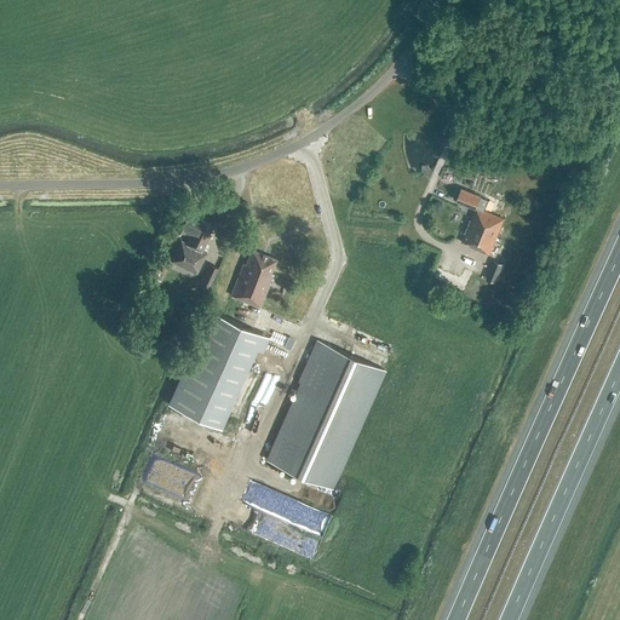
[(489,210),(492,204),(487,201),(487,200),(480,196),(481,196),(461,188),(457,201),(475,208),(461,241),(471,245),(470,247),(489,254),(504,219),(483,211),(484,207),(489,210)]
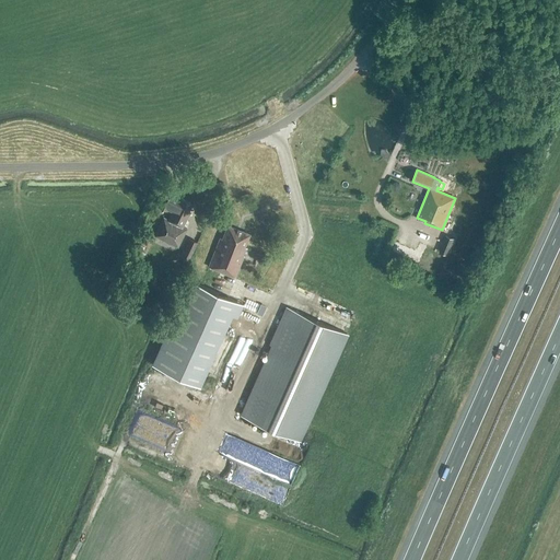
[(181,199),(181,200),(174,198),(174,197),(163,191),(156,206),(167,211),(168,210),(175,212),(171,222),(163,219),(154,236),(177,247),(186,230),(183,228),(189,213),(189,212),(193,205),(181,199)]
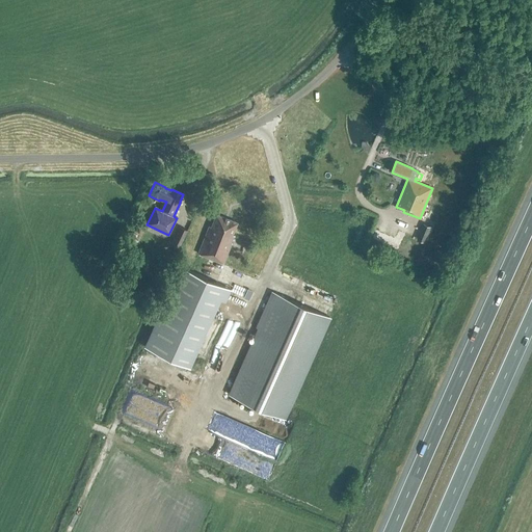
[(237,222),(216,214),(211,227),(209,227),(197,254),(223,263),(234,236),(232,235),(237,222)]
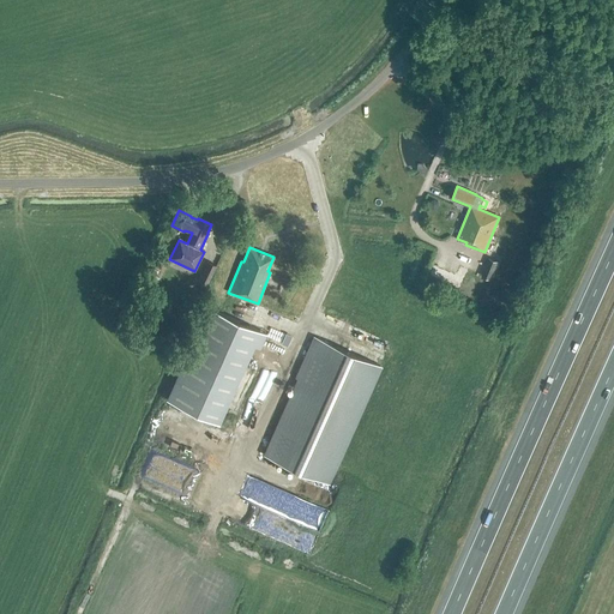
[(491,280),(498,262),(489,258),(482,276),(491,280)]
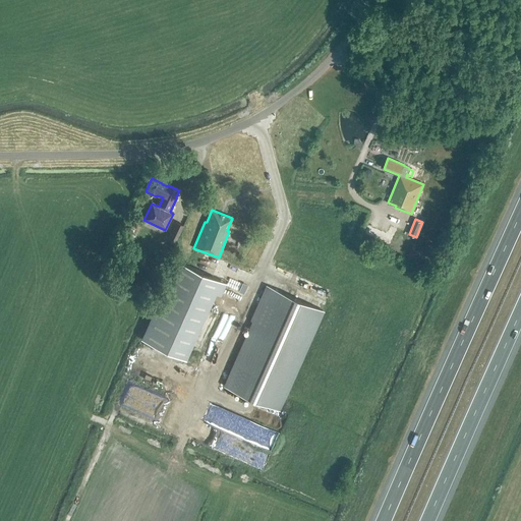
[(132,226),(139,229),(142,223),(135,220),(132,226)]
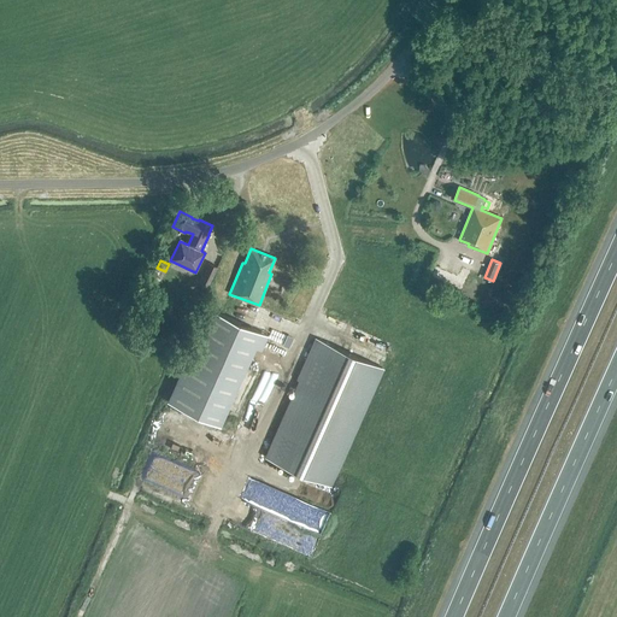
[(207,263),(198,283),(207,288),(217,268),(207,263)]
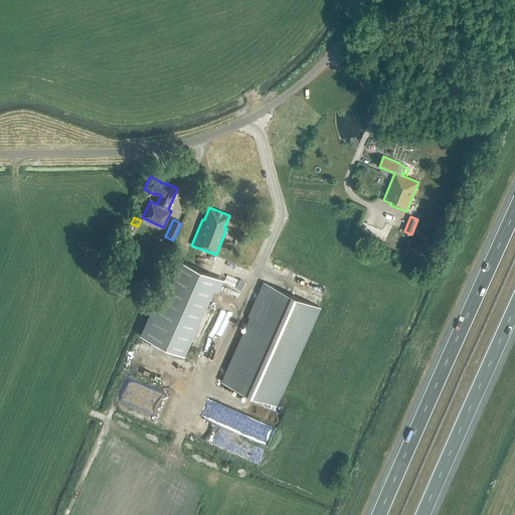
[(119,237),(127,240),(133,227),(125,224),(119,237)]
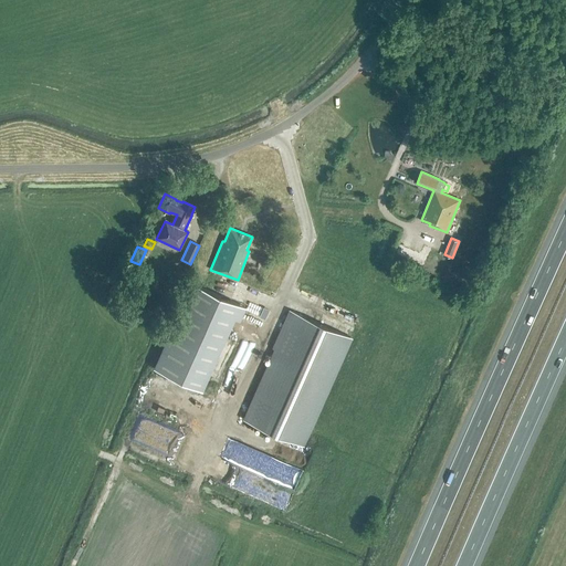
[(190,286),(149,370),(200,396),(207,384),(201,381),(230,322),(236,324),(241,312),(190,286)]
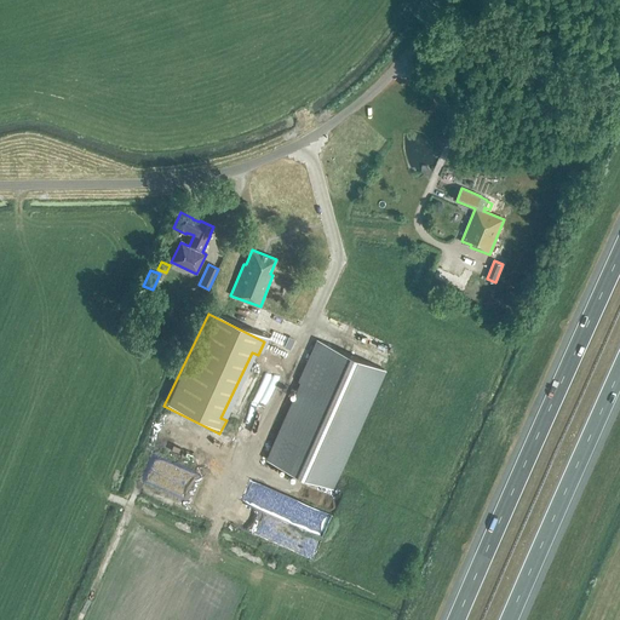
[(333,489),(386,371),(317,339),(298,382),(300,382),(267,459),(333,489)]
